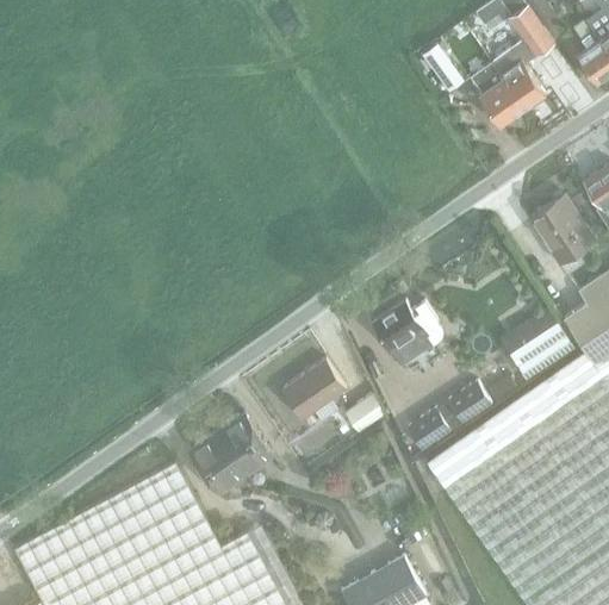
[(493,0),(474,13),(483,26),(497,17),(502,24),(507,20),(521,42),(490,63),(521,108),(544,93),(524,66),(554,45),(542,27),(541,29),(522,0),(493,0)]
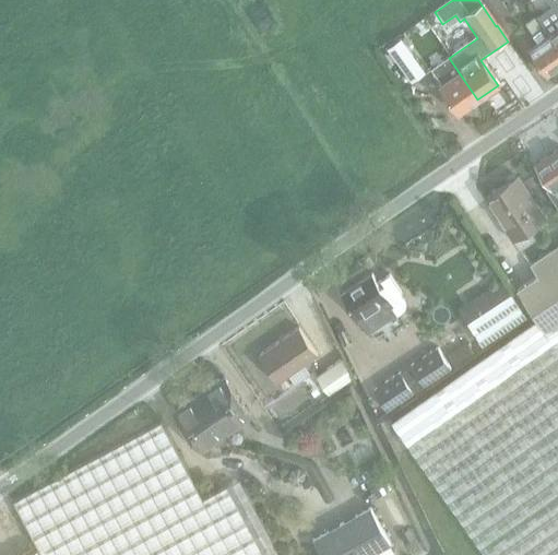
[(494,0),(478,0),(496,26),(497,25),(508,19),(494,0)]
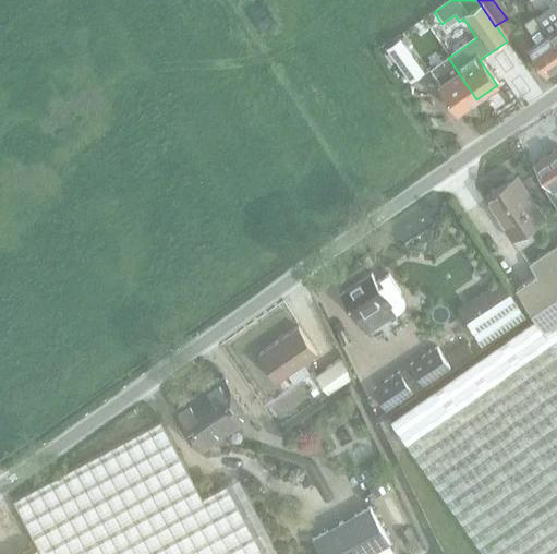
[(556,0),(543,0),(551,10),(535,21),(556,51),(556,0)]
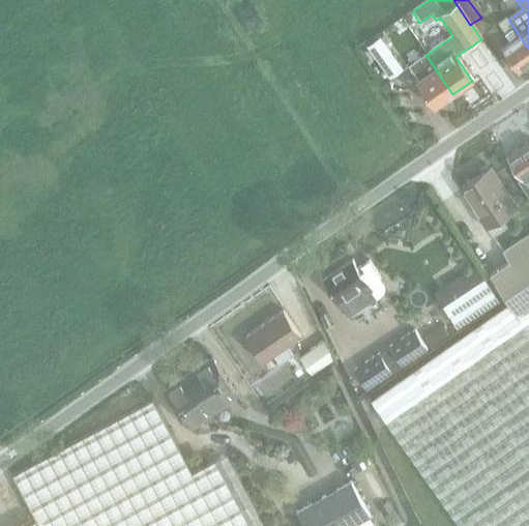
[(508,19),(498,26),(509,44),(500,50),(518,75),(528,66),(528,49),(508,20),(508,19)]
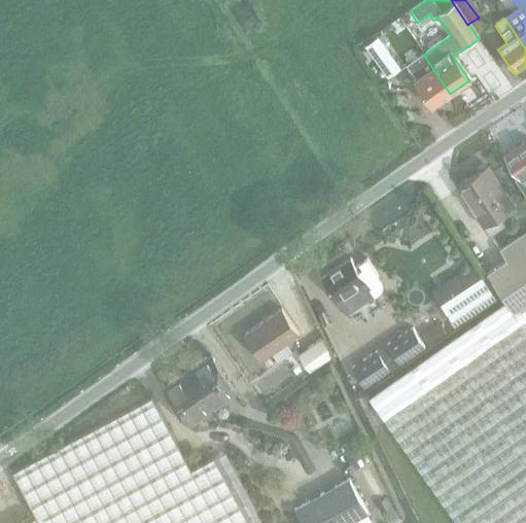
[(377,38),(363,48),(387,81),(400,71),(377,38)]
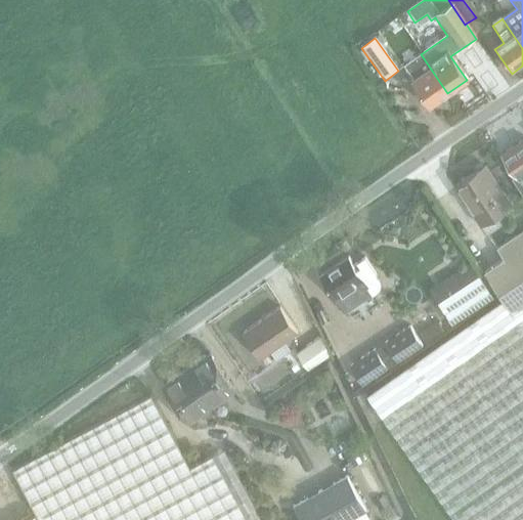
[(421,54),(402,67),(412,82),(410,83),(428,107),(447,93),(421,54)]
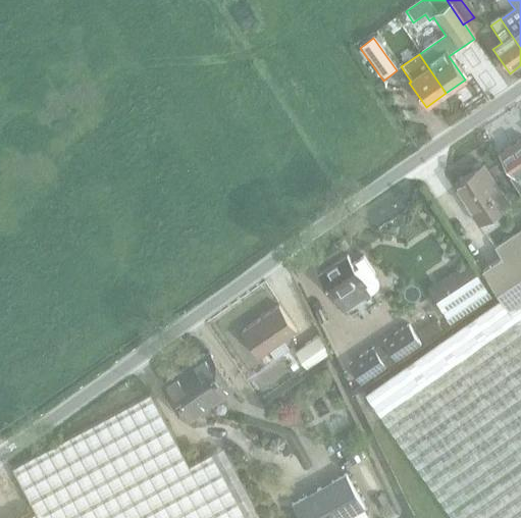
[(520,140),(498,156),(513,178),(509,180),(520,198),(520,140)]
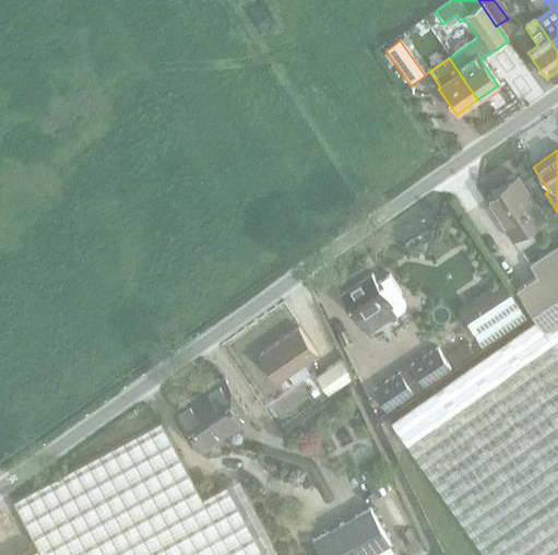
[(541,221),(522,193),(513,180),(482,202),(510,243),(541,221)]
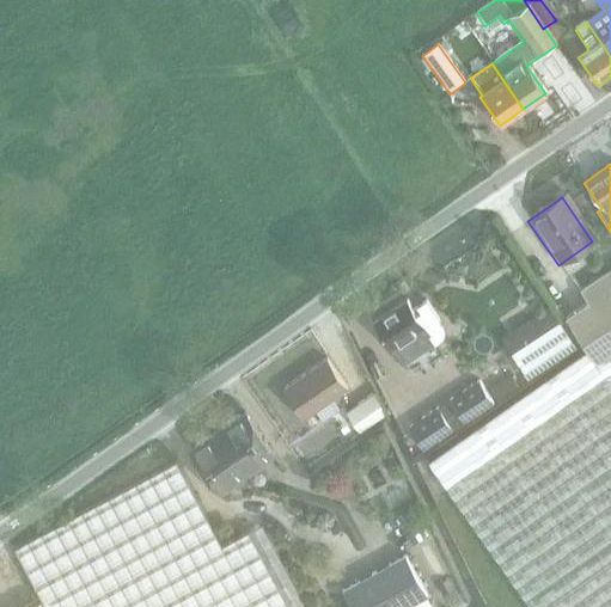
[(566,319),(587,351),(599,368),(610,359),(610,269),(578,294),(586,305),(566,319)]
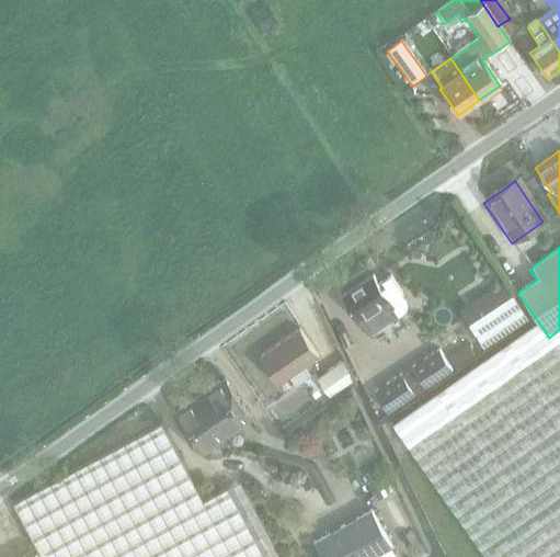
[(406,302),(403,298),(390,279),(379,286),(373,277),(342,298),(369,337),(381,329),(402,315),(404,313),(406,310),(407,308),(407,305),(406,302)]
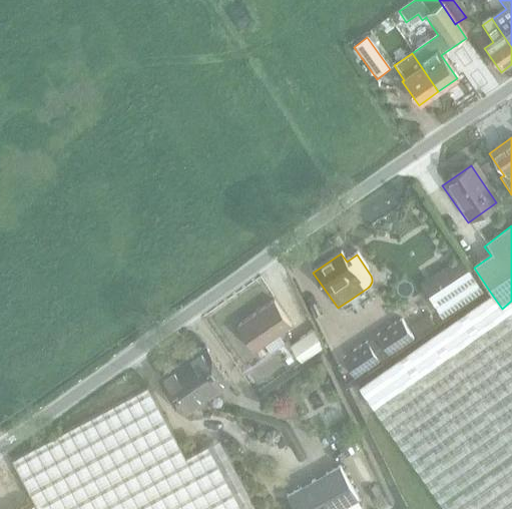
[(461,261),(420,288),(442,321),(483,294),(461,261)]
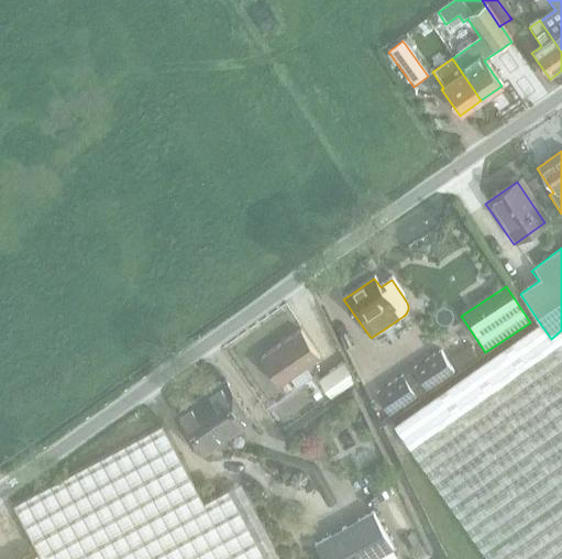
[(540,324),(394,427),(486,558),(561,558),(561,330),(551,339),(540,324)]
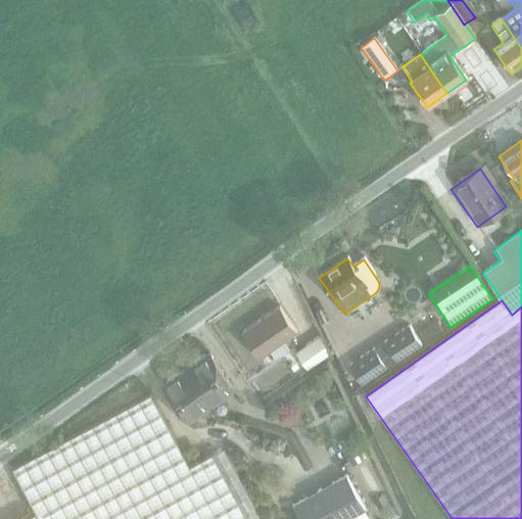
[(290,351),(284,343),(296,335),(279,311),(242,335),(259,361),(270,354),(276,362),(290,351)]
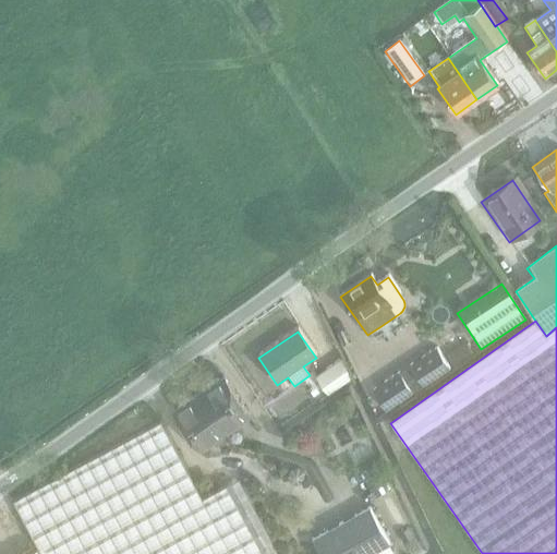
[(464,345),(446,357),(453,368),(472,356),(464,345)]
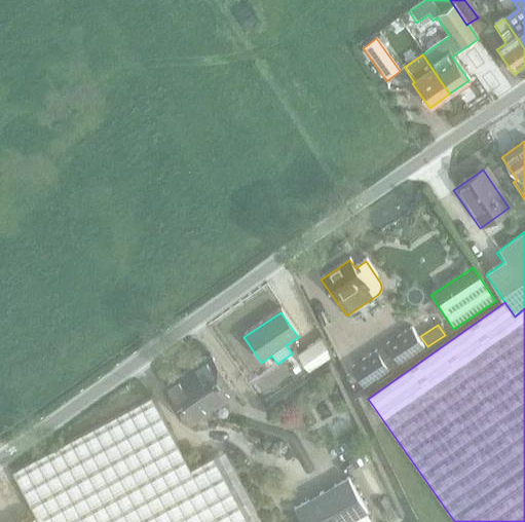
[(411,330),(385,346),(399,366),(424,349),(411,330)]
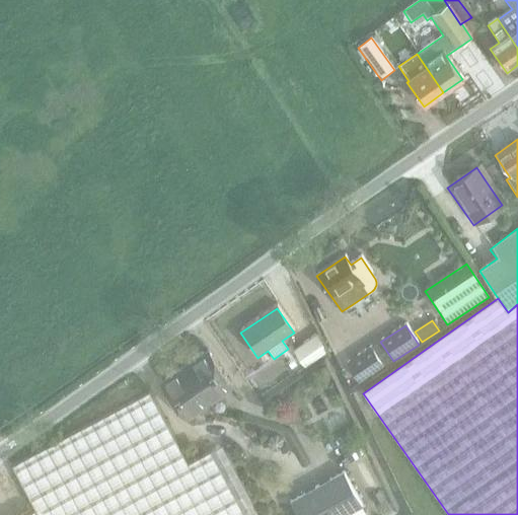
[(317,336),(311,340),(293,353),(304,369),(320,358),(327,354),(317,336)]
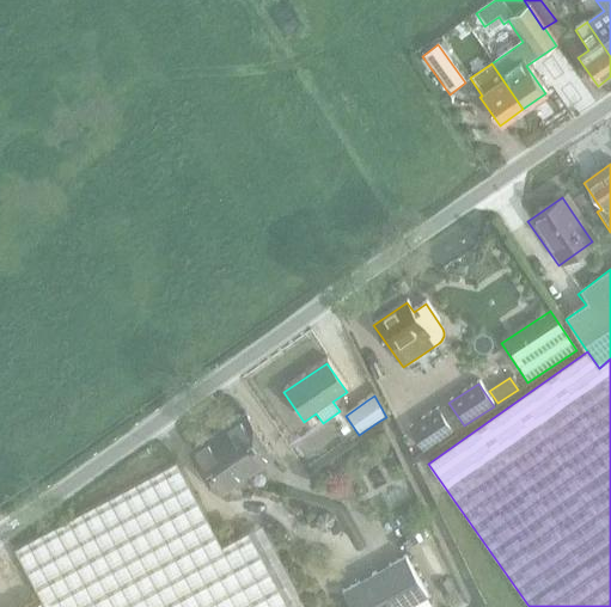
[(438,411),(408,430),(423,453),(452,434),(438,411)]
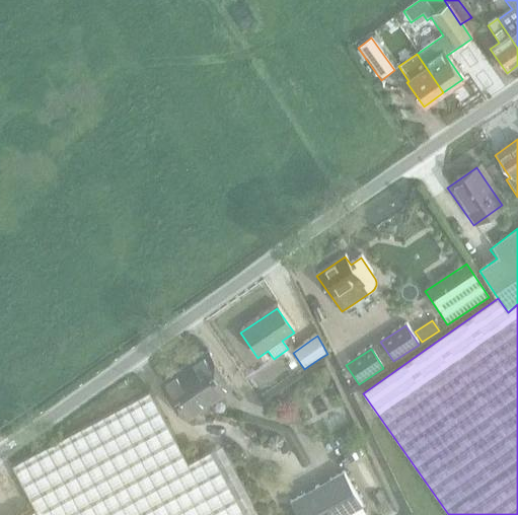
[(208,354),(185,370),(209,406),(232,389),(208,354)]
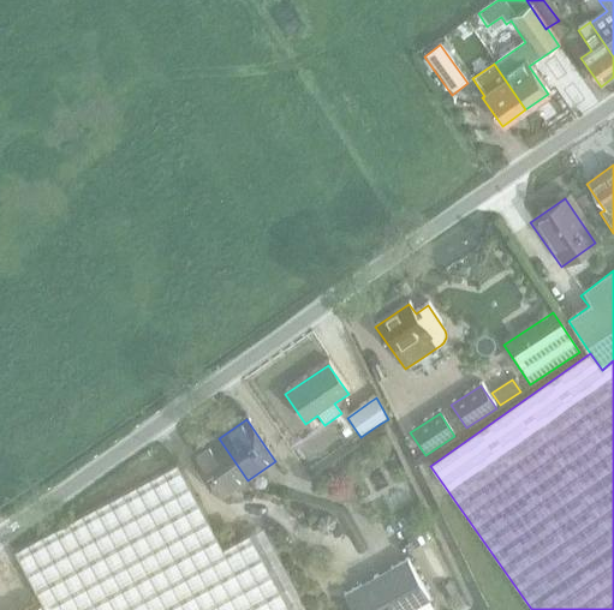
[(220,500),(248,480),(219,438),(191,458),(220,500)]
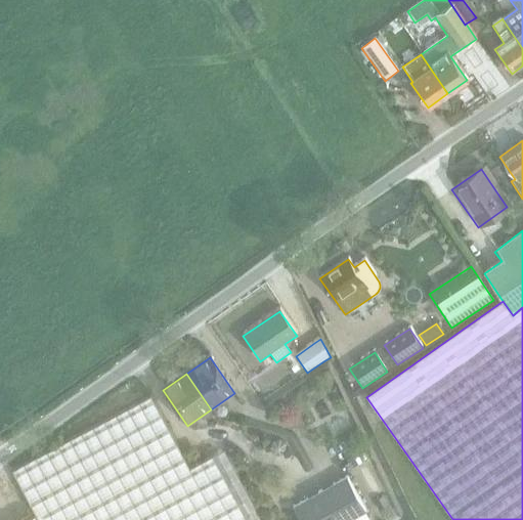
[(35,516),(29,519),(260,519),(223,451),(189,470),(150,398),(11,473),(35,516)]
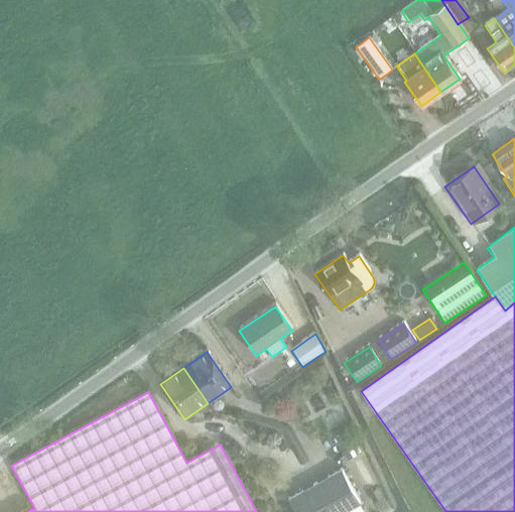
[(339,472),(315,485),(331,511),(364,511),(360,505),(341,471),(339,472)]
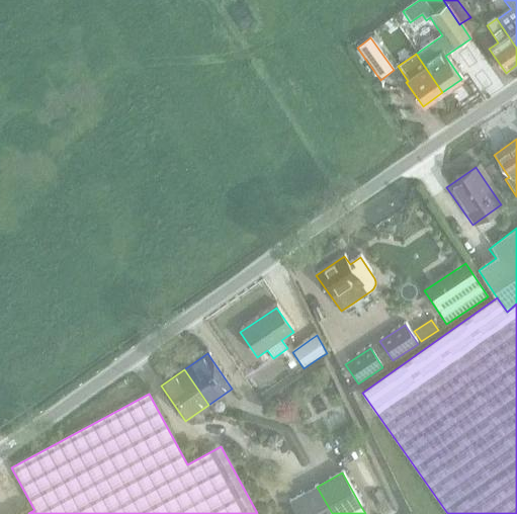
[(315,488),(288,502),(295,513),(332,513),(317,487),(315,488)]
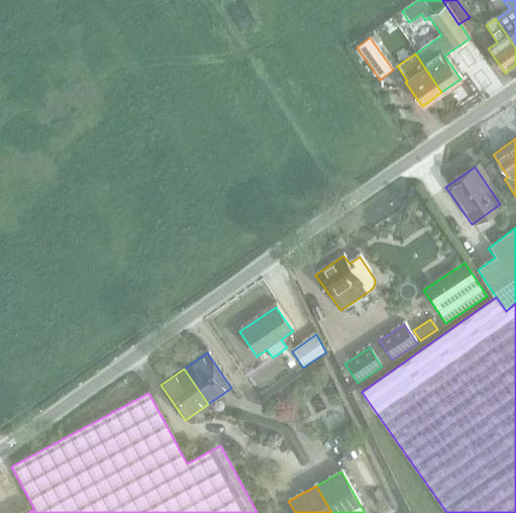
[(369,498),(374,506),(383,501),(378,493),(369,498)]
